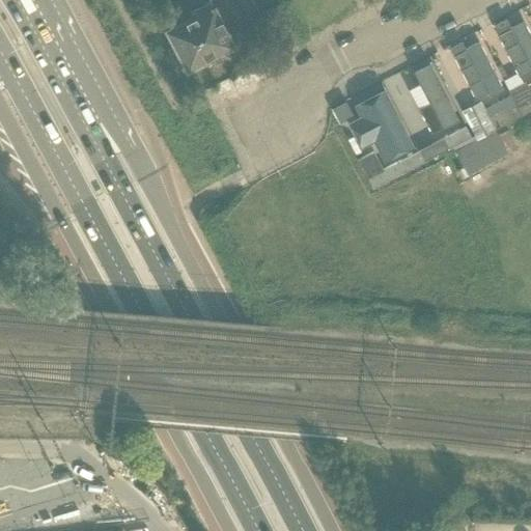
[(166,31),(187,70),(189,68),(193,70),(201,65),(202,62),(232,46),(211,4),(208,5),(205,0),(201,0),(190,6),(192,10),(180,17),(184,22),(166,31)]
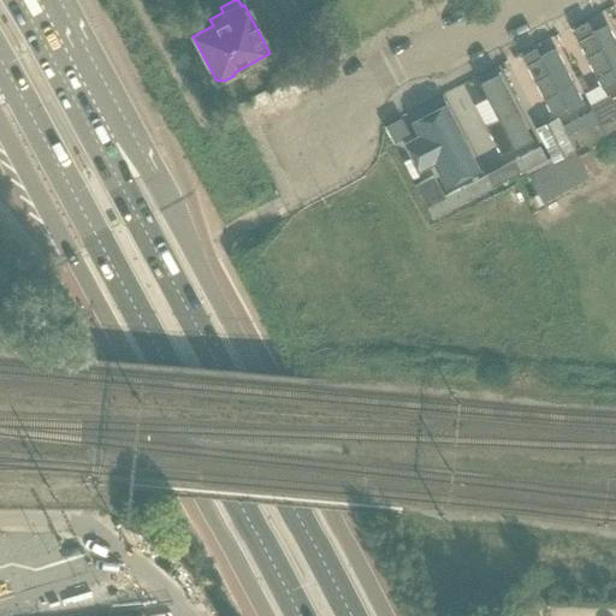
[(301,19),(304,17),(304,16),(295,0),(278,0),(286,16),(296,11),(301,19)]
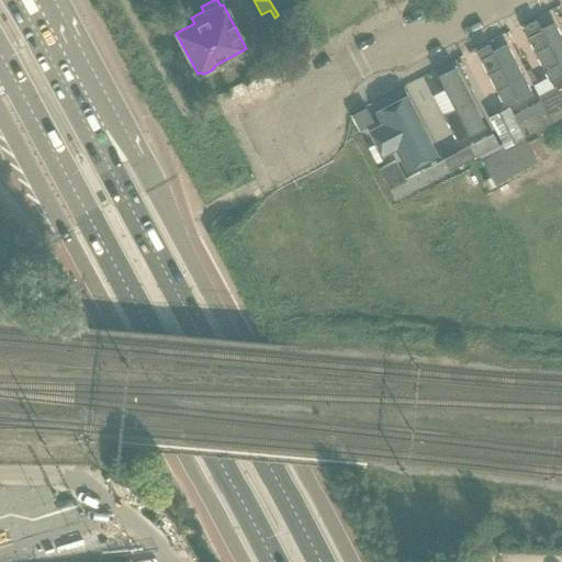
[(561,75),(561,42),(551,19),(530,30),(554,79),(561,75)]
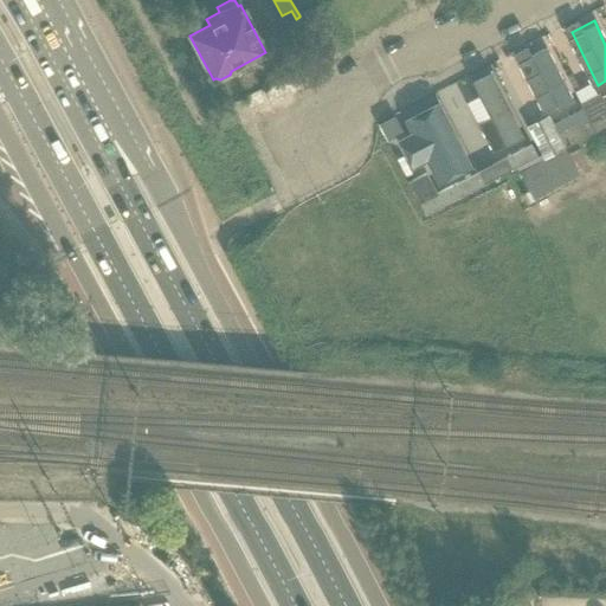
[(540,44),(517,56),(547,110),(568,98),(540,44)]
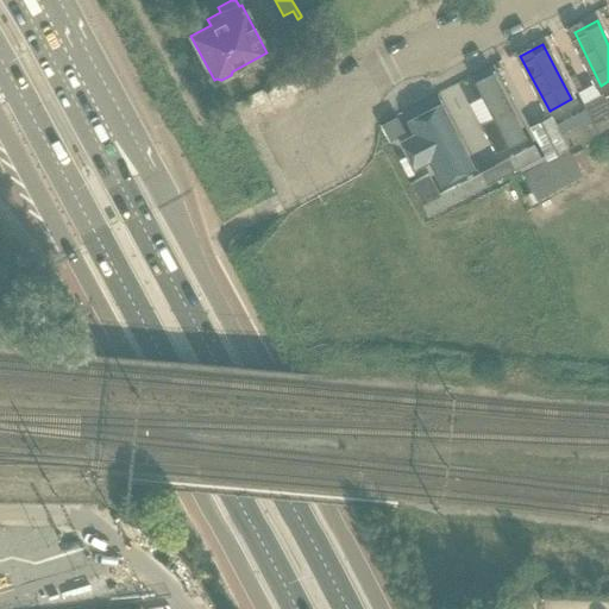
[(465,99),(491,151),(522,136),(490,70),(471,80),(477,93),(465,99)]
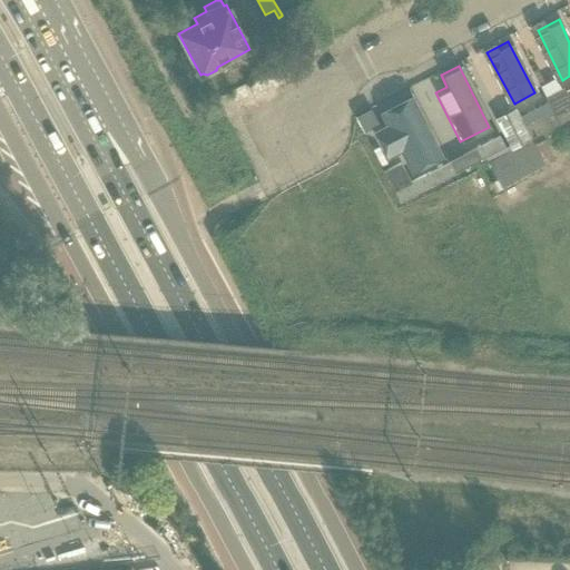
[(547,98),(549,104),(560,125),(569,118),(569,91),(566,94),(563,89),(561,90),(547,98)]
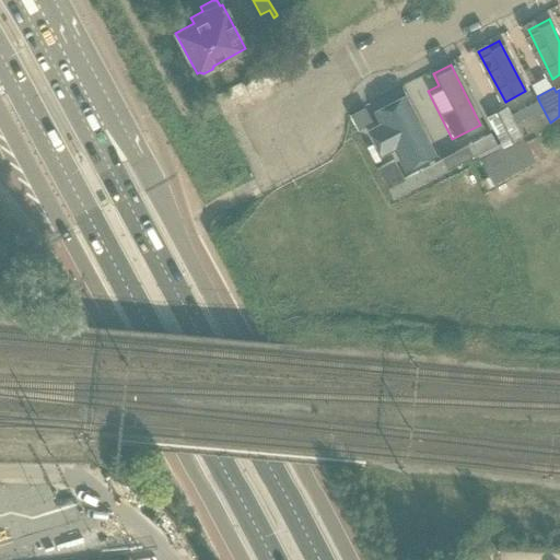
[(403,171),(435,153),(403,90),(370,106),(377,119),(364,126),(380,155),(392,149),(403,171)]
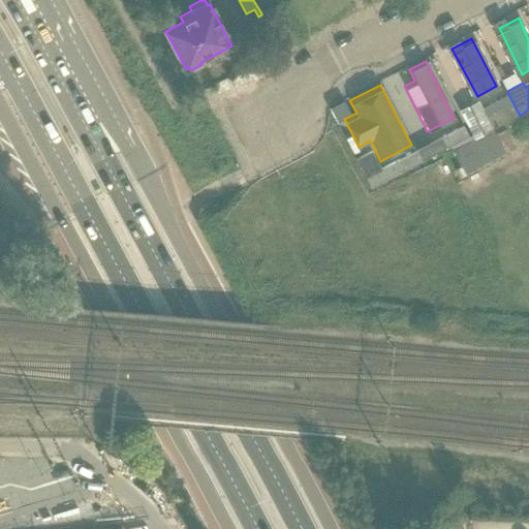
[(509,96),(483,110),(486,117),(492,128),(493,129),(520,116),(509,96)]
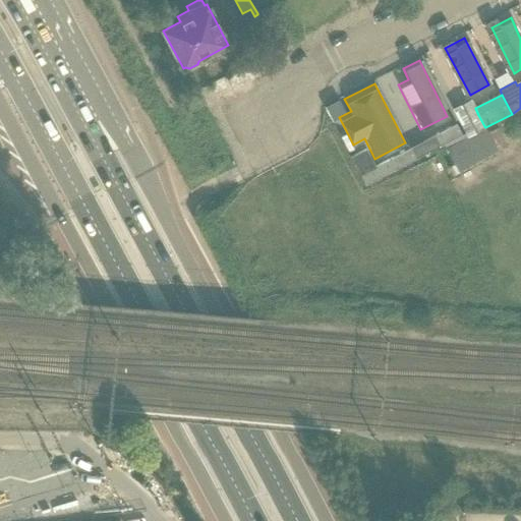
[(468,137),(446,149),(452,160),(455,165),(493,145),(484,128),(485,127),(484,126),(475,108),(472,102),(467,104),(454,111),(468,137)]
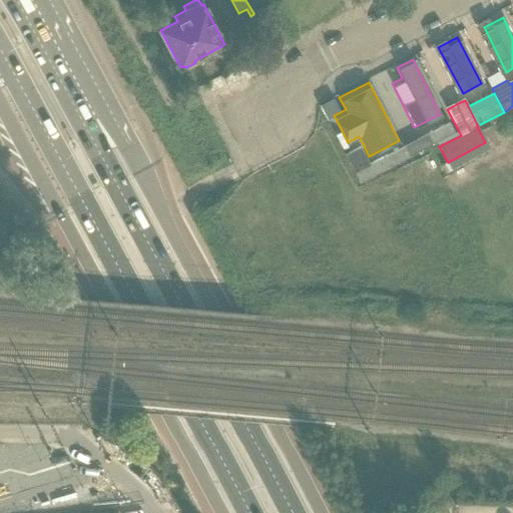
[(450,121),(427,133),(432,144),(433,144),(455,132),(450,121)]
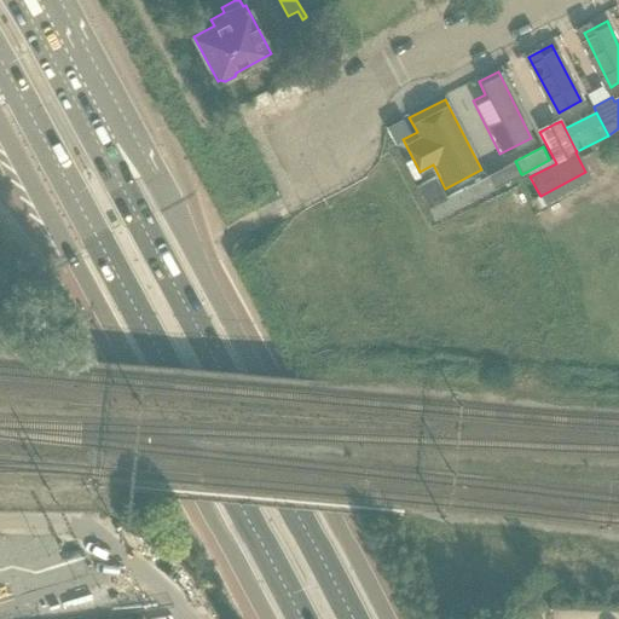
[(515,161),(487,175),(495,189),(496,189),(496,187),(508,181),(510,181),(509,180),(521,174),(515,161)]
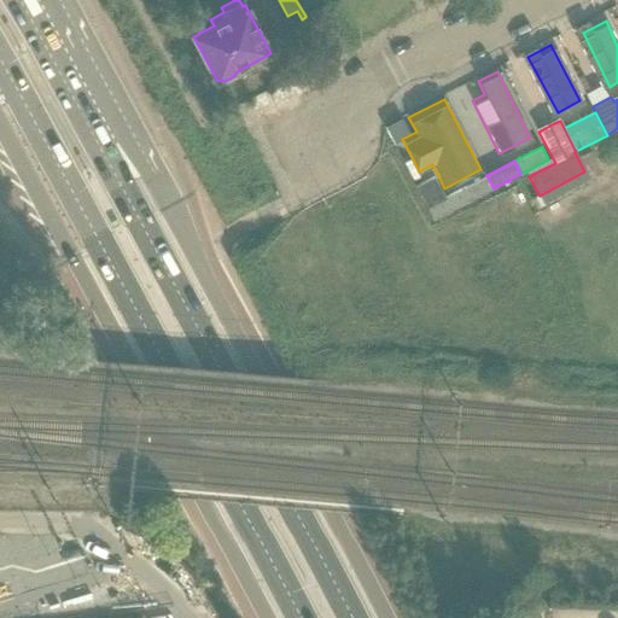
[(487,175),(460,190),(466,203),(467,203),(494,188),(487,175)]
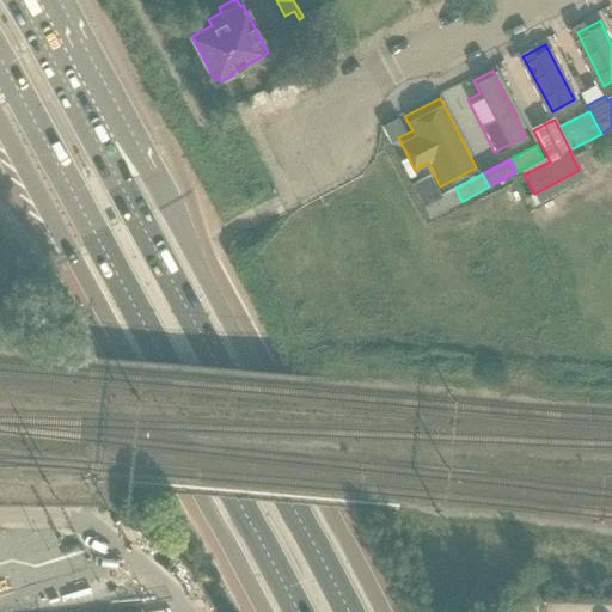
[(456,188),(422,206),(428,216),(428,219),(446,209),(447,209),(447,208),(461,201),(456,188)]
